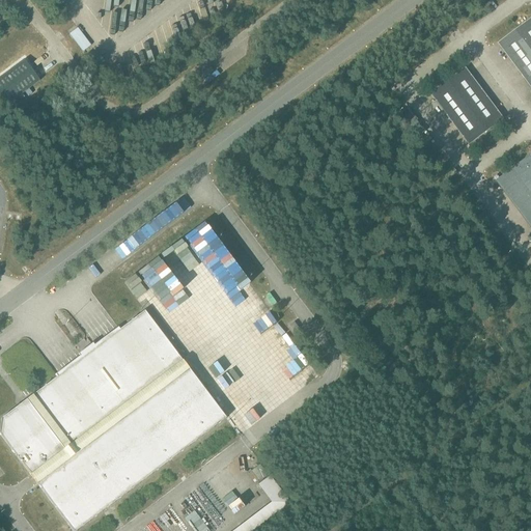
[(530,19),(499,44),(530,87),(530,19)]
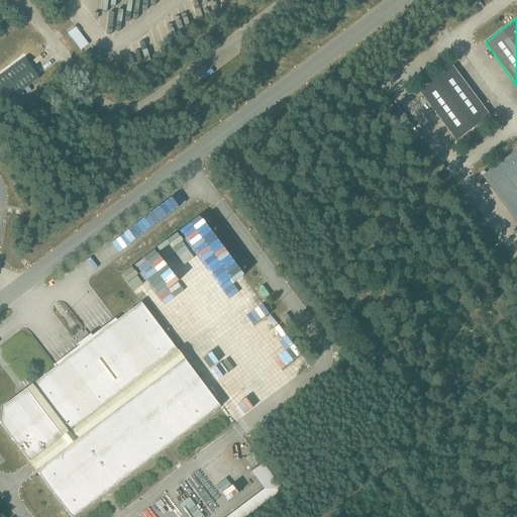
[(80,50),(88,44),(76,27),(67,33),(80,50)]
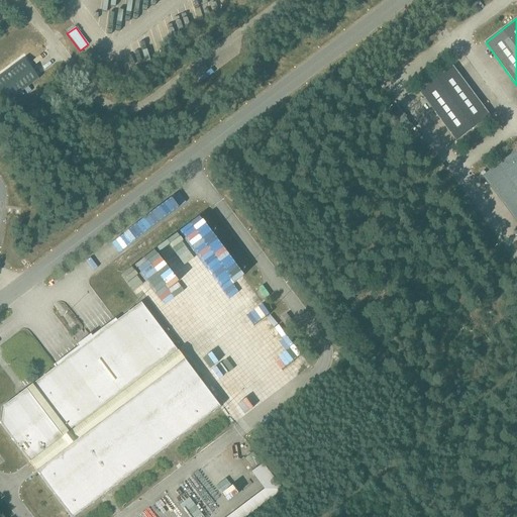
[(453,67),(420,92),(456,141),(491,116),(453,67)]
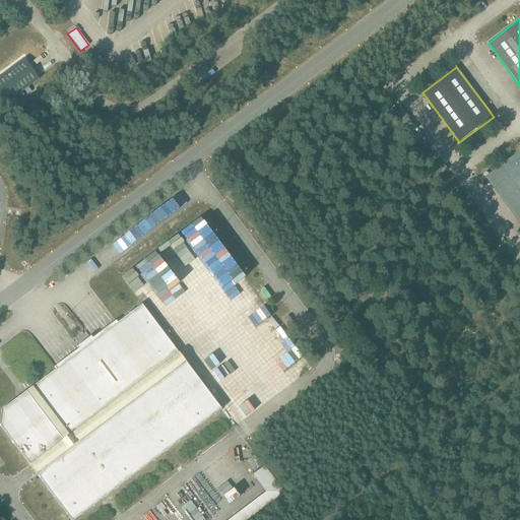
[(7,96),(15,90),(12,86),(4,92),(7,96)]
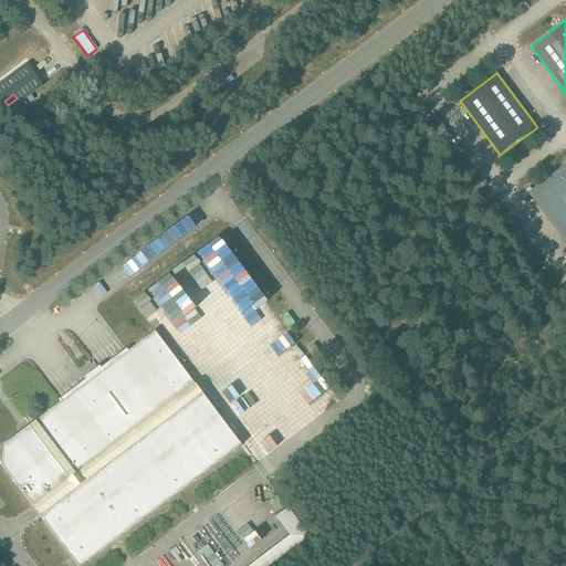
[(528,192),(565,243),(565,165),(528,192)]
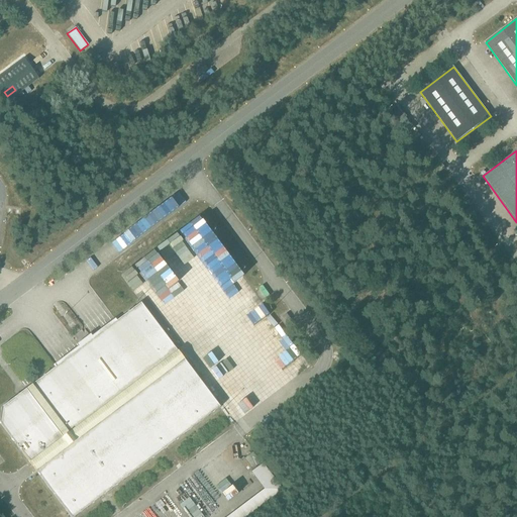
[(77,344),(78,346),(54,365),(56,367),(31,385),(1,408),(0,417),(0,422),(71,516),(73,516),(219,407),(177,350),(140,303),(116,321),(114,319),(91,336),(90,334),(77,344)]
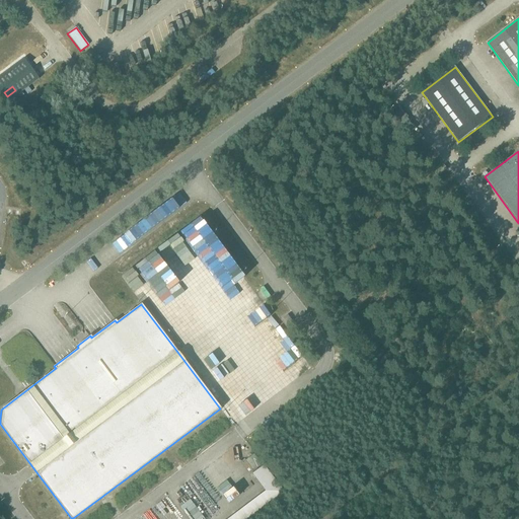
[(289,324),(293,321),(288,315),(284,318),(289,324)]
